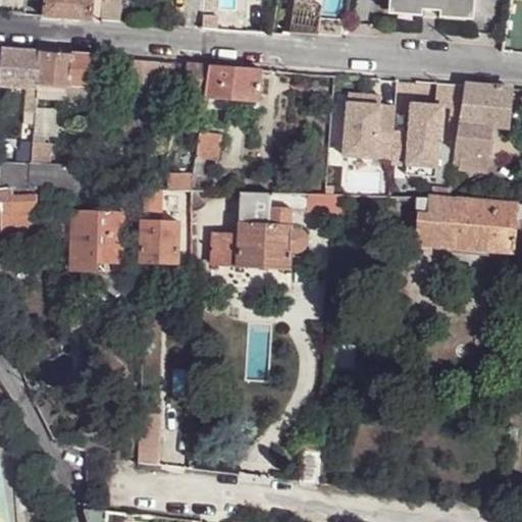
[(45,0),(44,17),(91,21),(92,0),(45,0)]
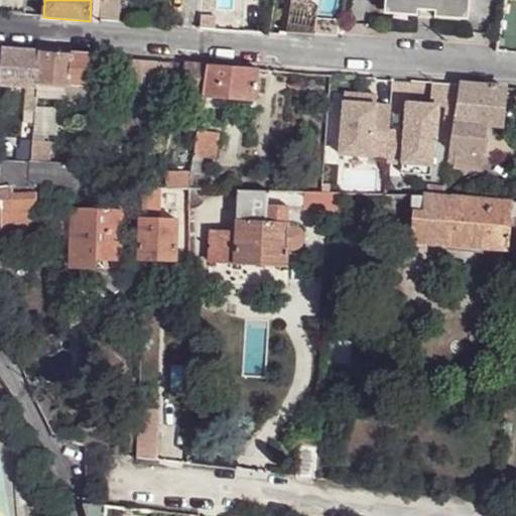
[(102,0),(101,21),(118,23),(119,0),(102,0)]
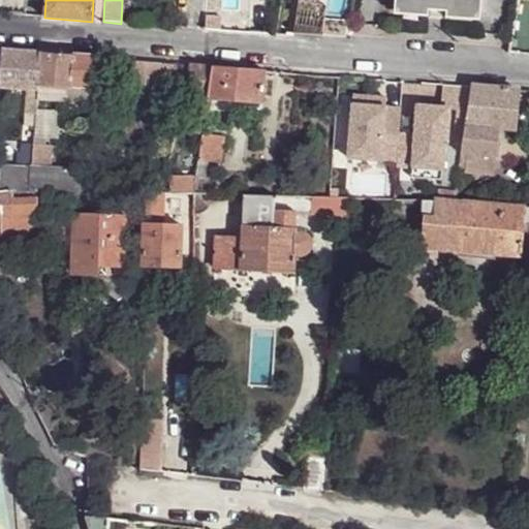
[(280,0),(278,13),(307,19),(309,0),(280,0)]
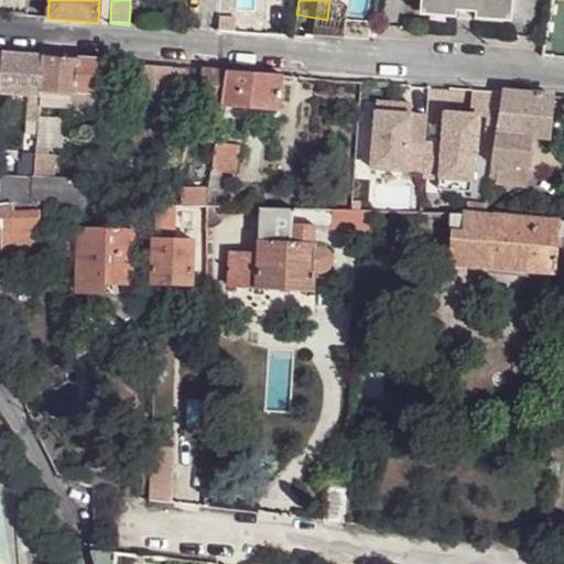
[(426,0),(426,6),(455,9),(454,12),(477,13),(477,11),(505,12),(506,0),(426,0)]
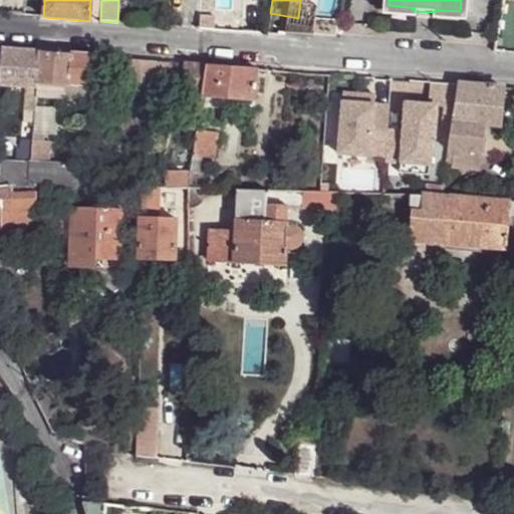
[(0,87),(25,89),(36,89),(39,52),(0,48),(0,87)]
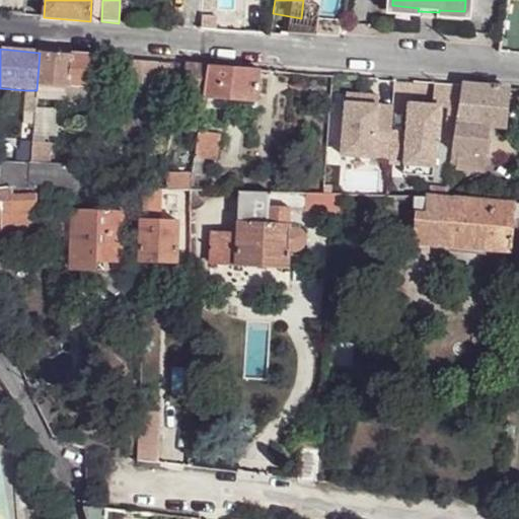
[(67,101),(86,102),(87,84),(89,57),(40,53),(36,90),(35,99),(55,100),(67,101)]
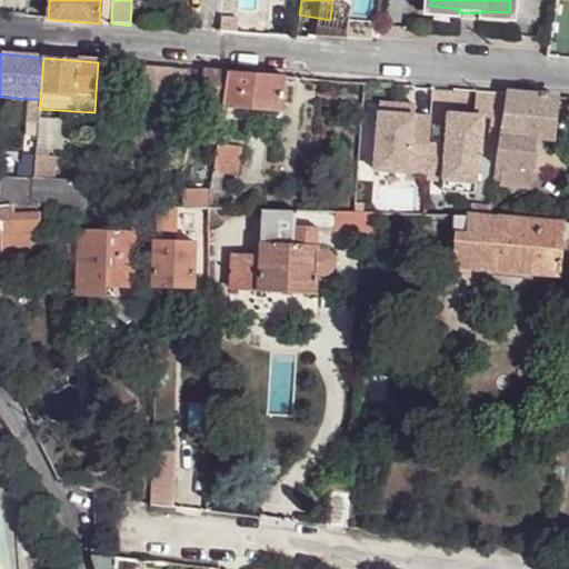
[(98,62),(96,92),(112,95),(115,63),(98,62)]
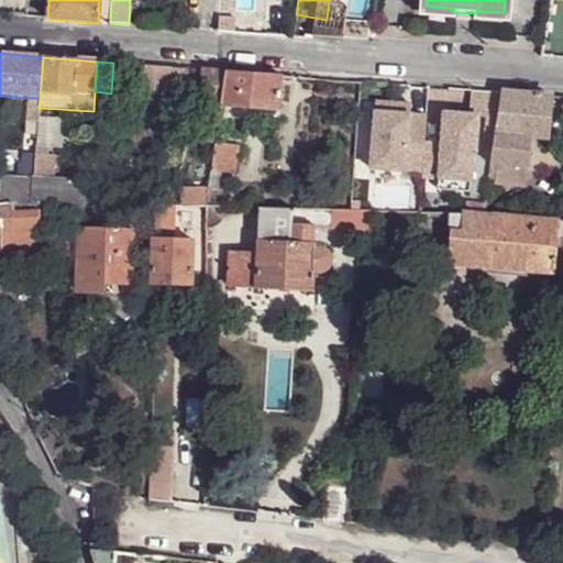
[(184,68),(139,64),(138,86),(181,90),(184,68)]
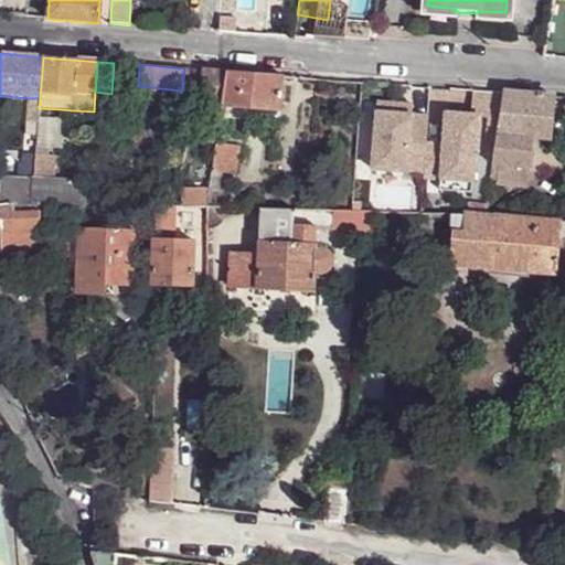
[(205,70),(184,68),(182,91),(180,107),(199,108),(205,70)]
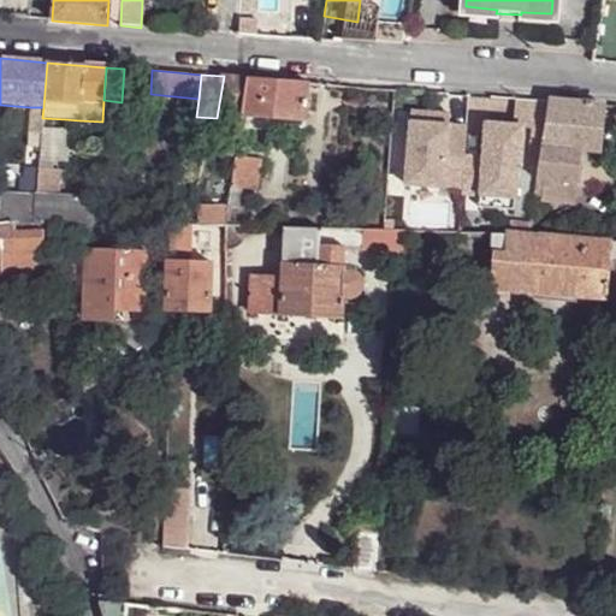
[(213,150),(236,154),(241,114),(247,78),(224,76),(217,118),(213,150)]
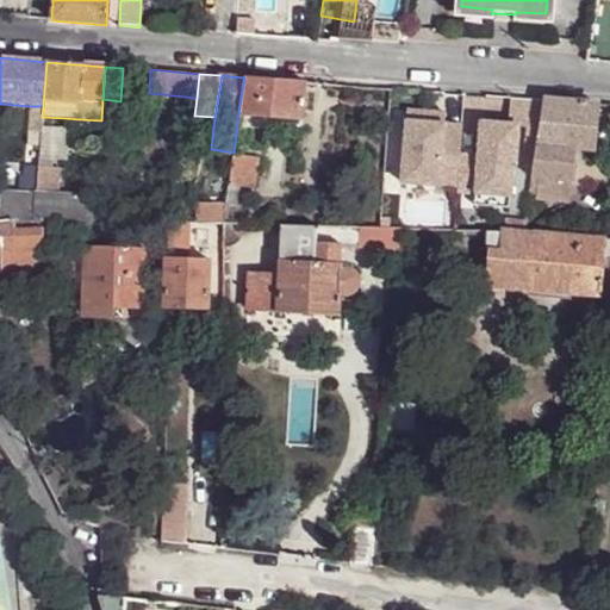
[(244,78),(238,113),(302,118),(305,81),(244,78)]
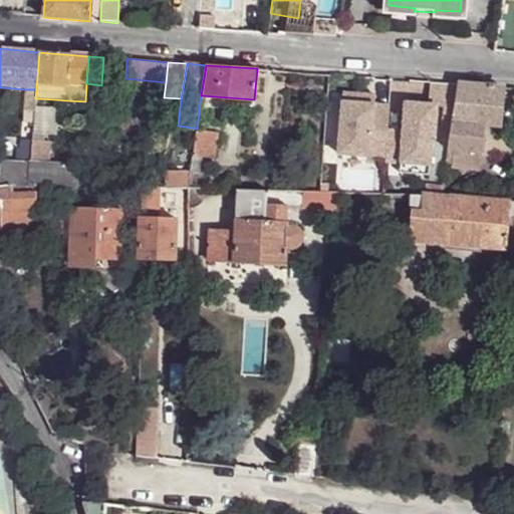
[(502,87),(458,84),(457,97),(449,150),(454,151),(452,168),(478,173),(481,154),(484,155),(486,138),(481,138),(482,126),(498,129),(502,87)]
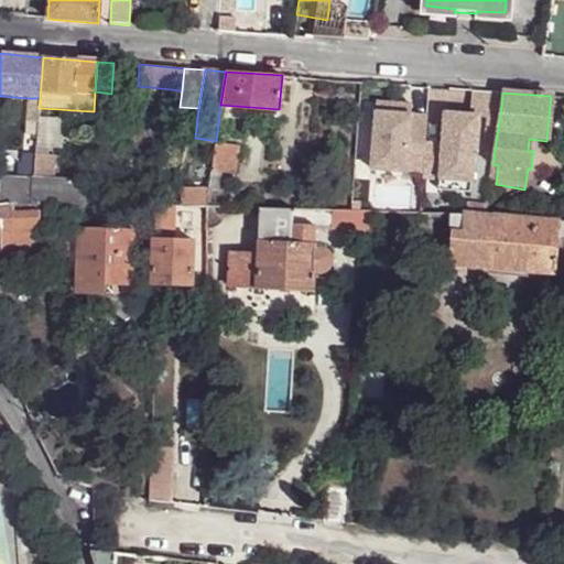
[(40,98),(28,98),(26,123),(38,125),(39,108),(40,98)]
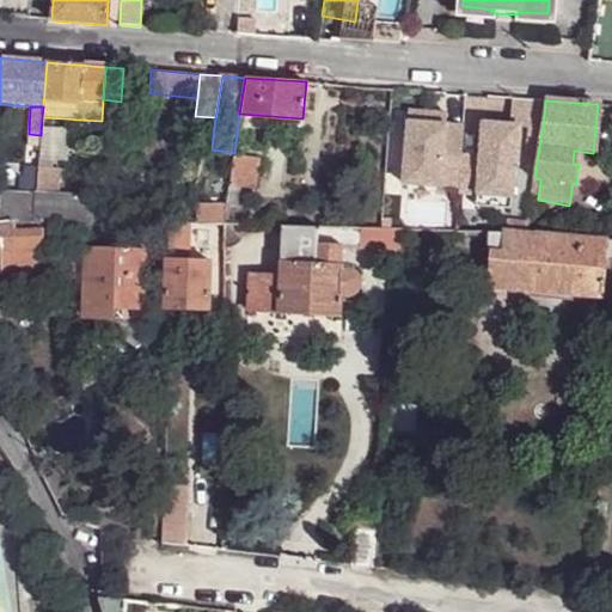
[(461,155),(464,126),(446,124),(430,123),(432,114),(408,111),(402,183),(459,188),(461,155)]
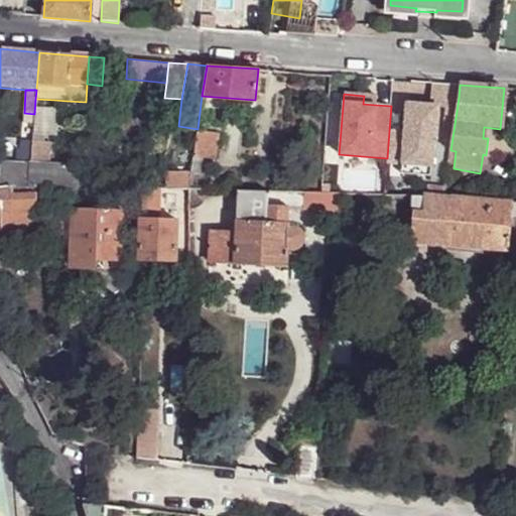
[(364,96),(363,104),(376,105),(376,96),(364,96)]
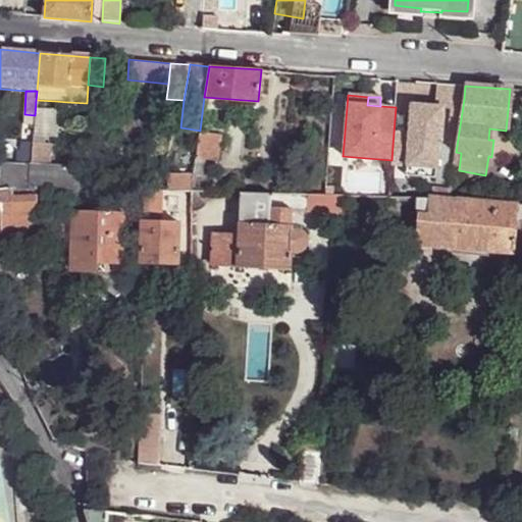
[(35,115),(33,143),(51,145),(55,101),(36,100),(35,115)]
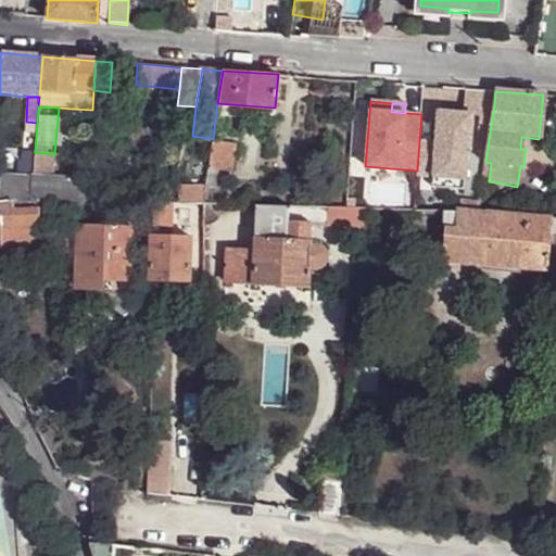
[(436,143),(419,141),(417,171),(417,175),(433,176),(465,178),(467,151),(469,150),(472,114),(438,111),(436,143)]
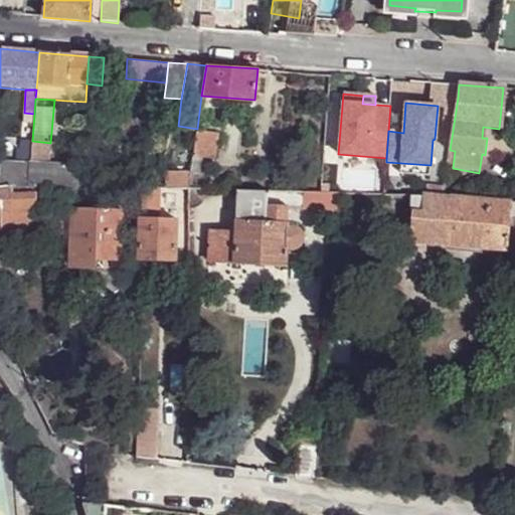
[(197,131),(193,158),(202,159),(213,161),(217,134),(197,131)]
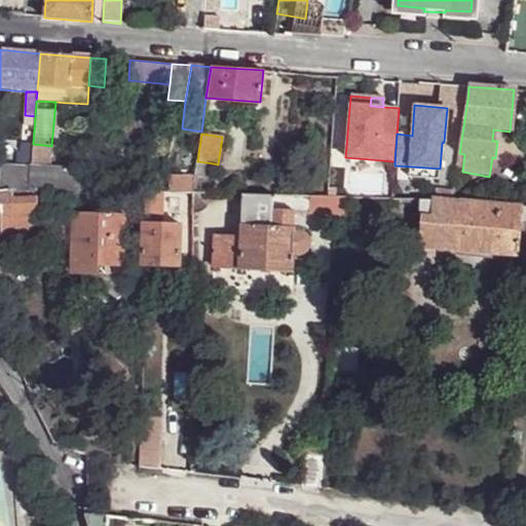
[(30,191),(37,191),(38,174),(49,171),(51,146),(33,144),(32,168),(30,191)]
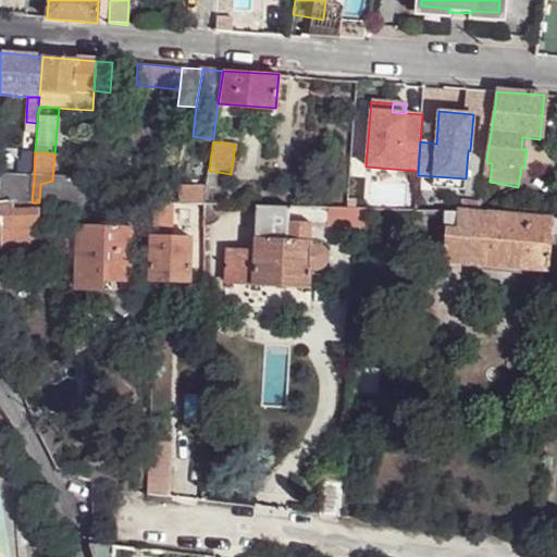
[(484,177),(483,182),(490,182),(492,163),(486,162),(486,163),(484,177)]
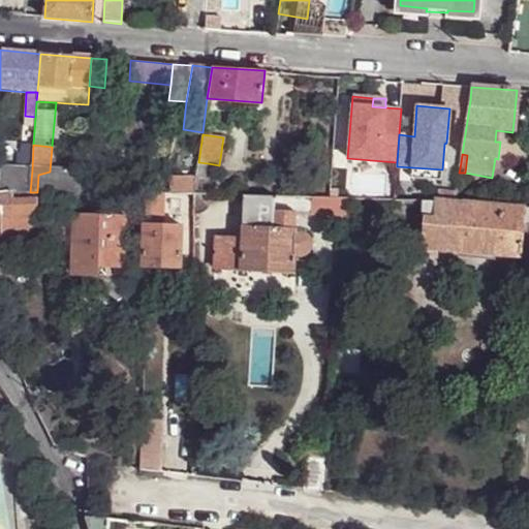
[(198,162),(196,177),(206,177),(208,163),(198,162)]
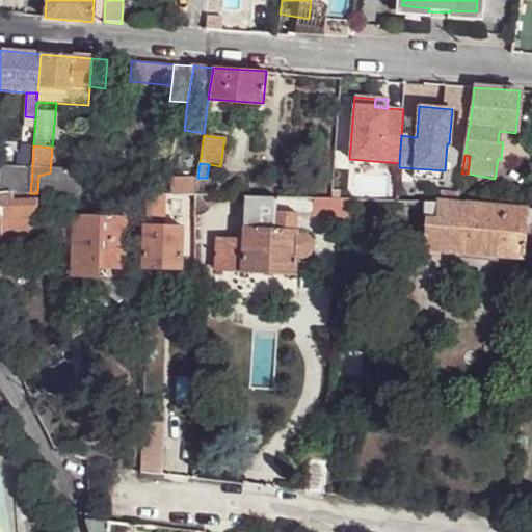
[(0,194),(30,193),(32,170),(0,167),(0,194)]
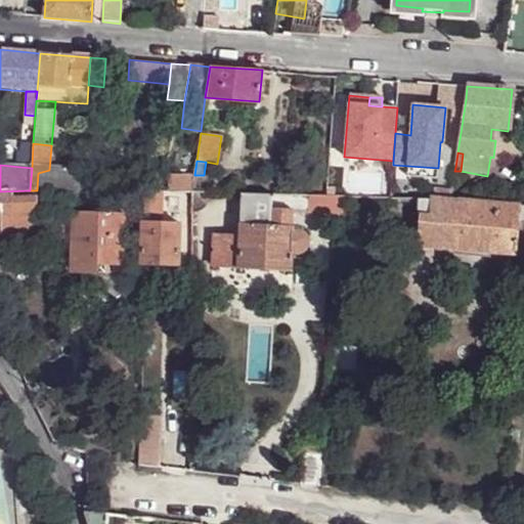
[(438,168),(408,166),(407,176),(436,178),(438,168)]
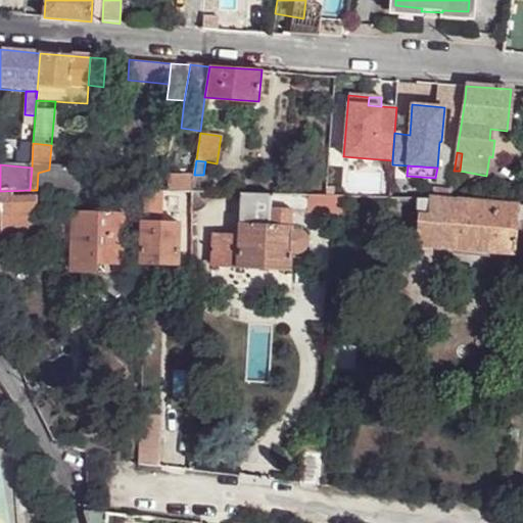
[(37,190),(81,191),(82,171),(49,170),(38,173),(37,190)]
